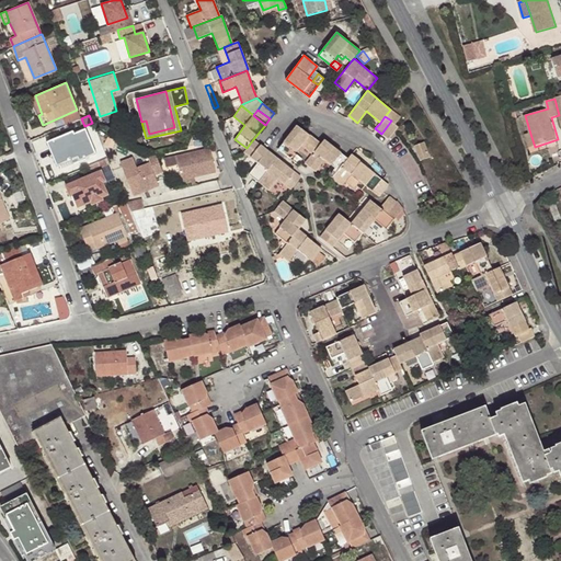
[(388,138),(398,126),(391,121),(381,134),(388,138)]
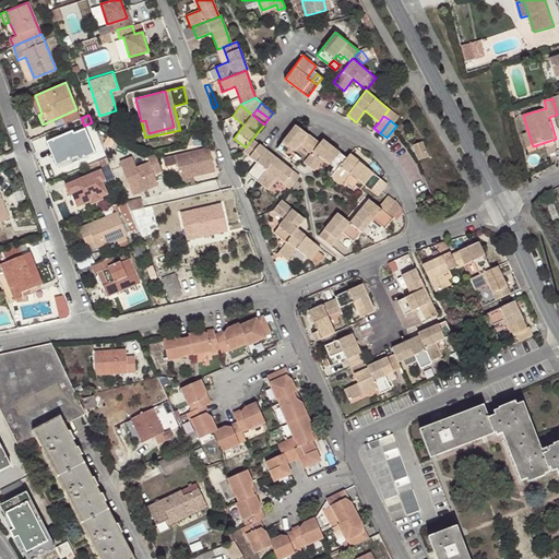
[(319,143),(295,125),(277,147),(282,151),(289,157),(293,153),(299,145),(311,154),(319,143)]
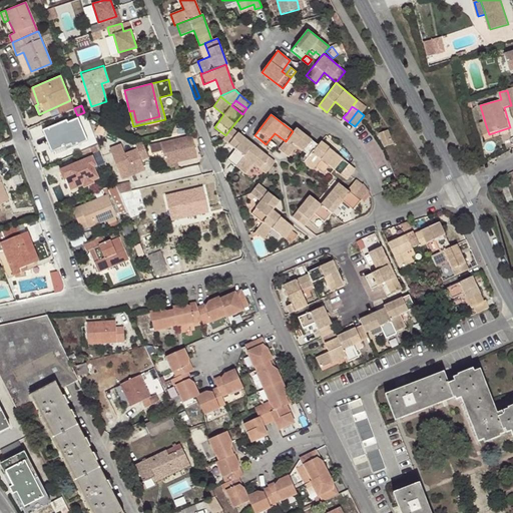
[(78,117),(48,129),(52,141),(50,142),(53,150),(65,145),(70,143),(72,146),(88,140),(78,117)]
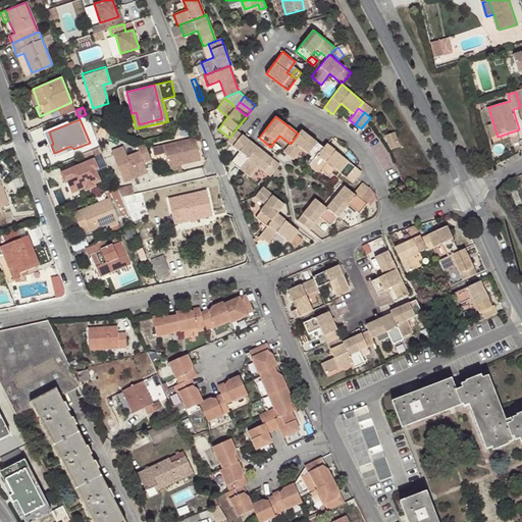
[(392,128),(382,133),(387,145),(397,142),(392,128)]
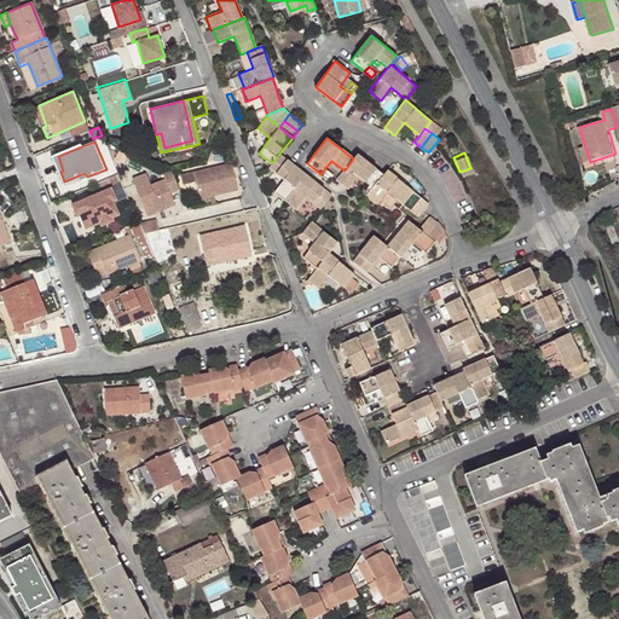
[(279,154),(272,163),(270,167),(284,180),(275,191),(285,200),(306,174),(279,154)]
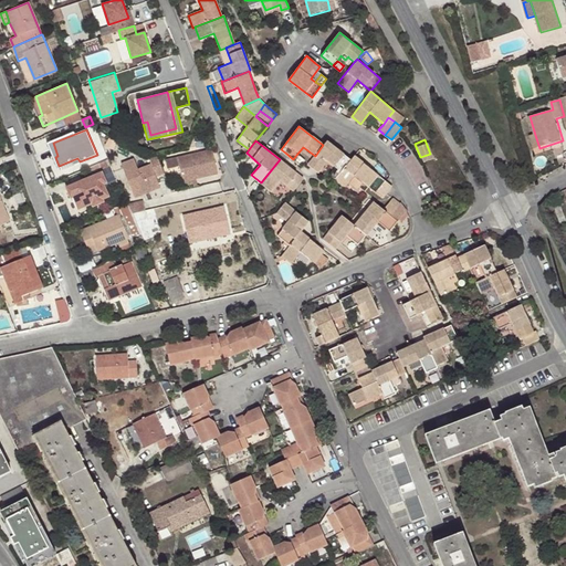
[(327,140),(323,145),(315,156),(307,165),(322,176),(331,164),(335,167),(341,171),(350,159),(327,140)]
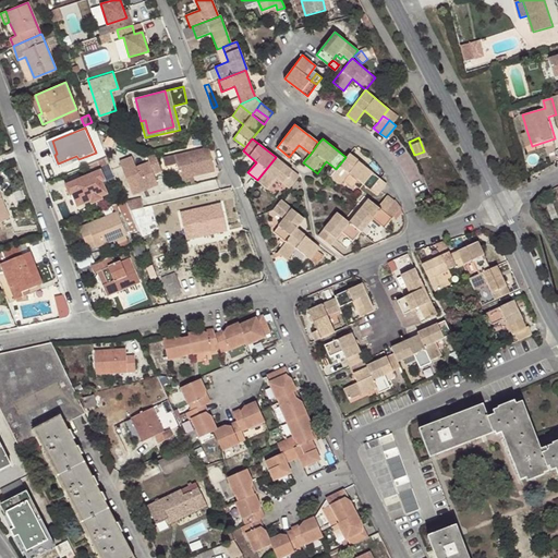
[(179,178),(214,170),(208,146),(173,154),(179,178)]
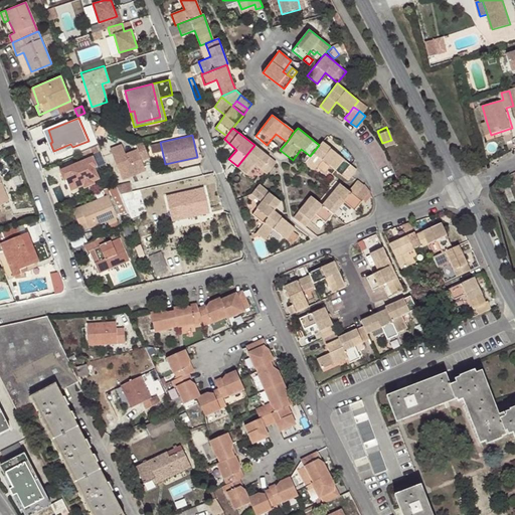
[(148,157),(141,139),(134,141),(136,148),(125,152),(121,143),(110,147),(121,178),(145,169),(141,160),(148,157)]
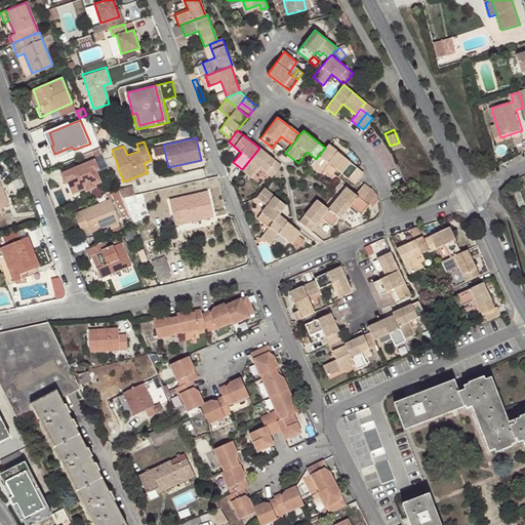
[(275,144),(272,148),(278,153),(280,150),(282,148),(275,144)]
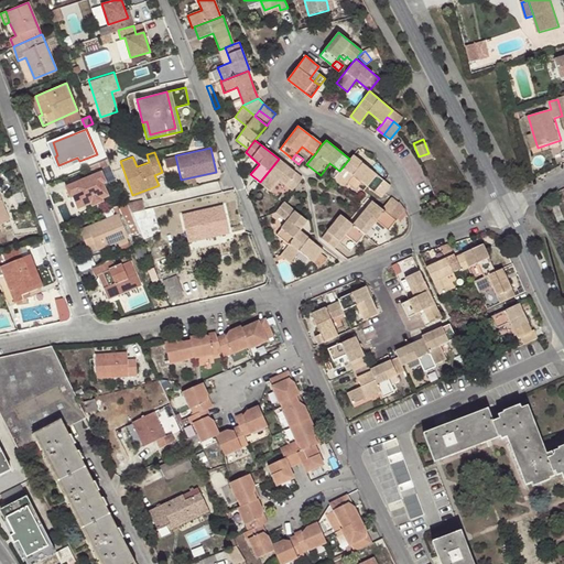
[(353,154),(349,159),(339,171),(334,177),(344,186),(353,174),(368,186),(377,174),(353,154)]
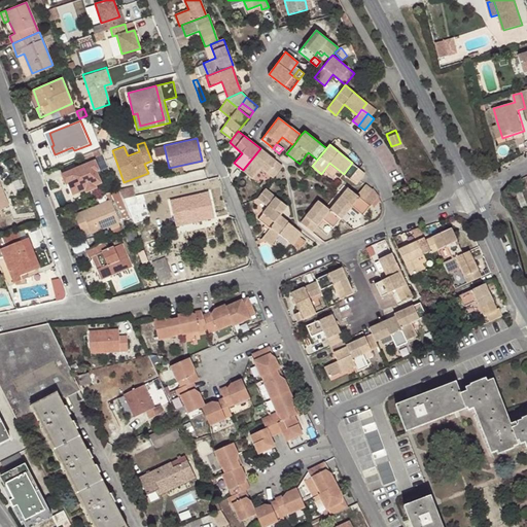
[(260,148),(243,170),(252,178),(261,168),(274,178),(283,166),(260,148)]
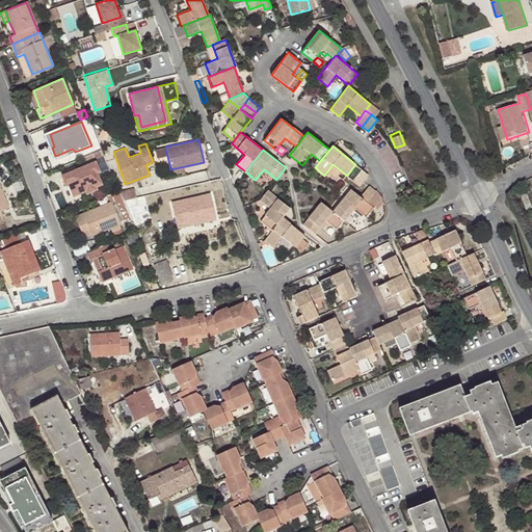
[(315,167),(320,161),(315,157),(313,160),(310,164),(315,167)]
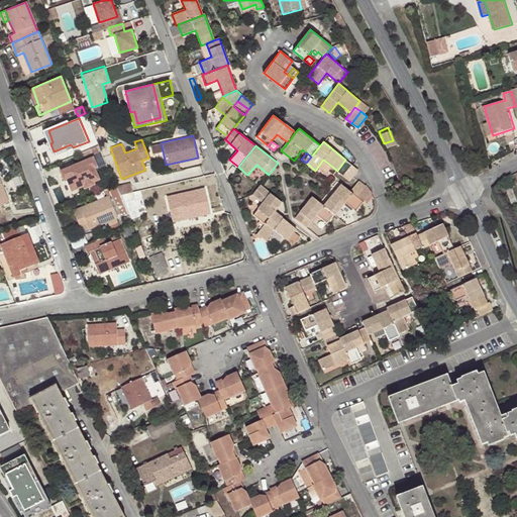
[(88,171),(95,168),(97,167),(93,157),(61,170),(64,180),(67,179),(72,177),(76,188),(83,185),(85,188),(94,184),(93,181),(88,171)]
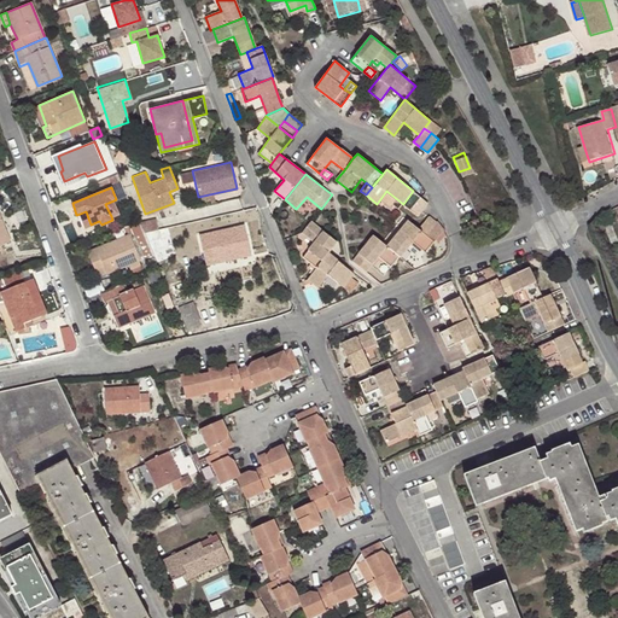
[(413,191),(403,204),(410,209),(420,197),(413,191)]
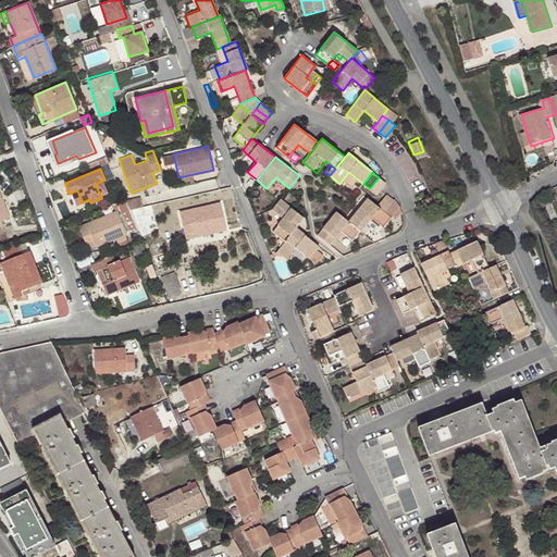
[(379,177),(370,188),(376,194),(385,183),(379,177)]
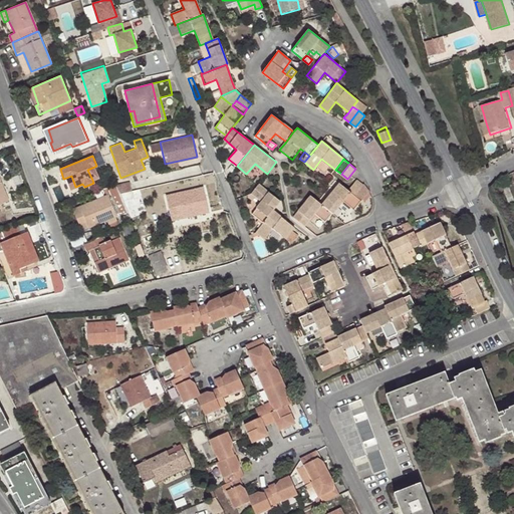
[(98,178),(94,167),(87,170),(92,180),(98,178)]
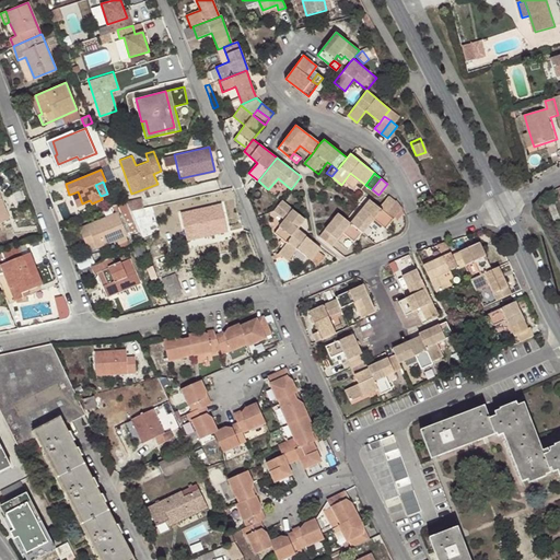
[(78,191),(72,194),(77,207),(82,203),(78,191)]
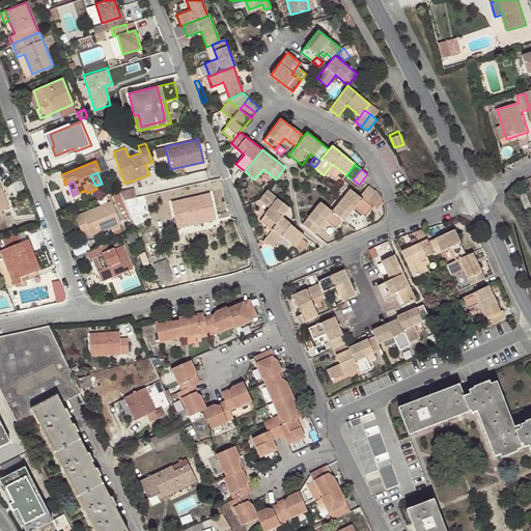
[(0,210),(1,210),(9,206),(0,185),(0,210)]
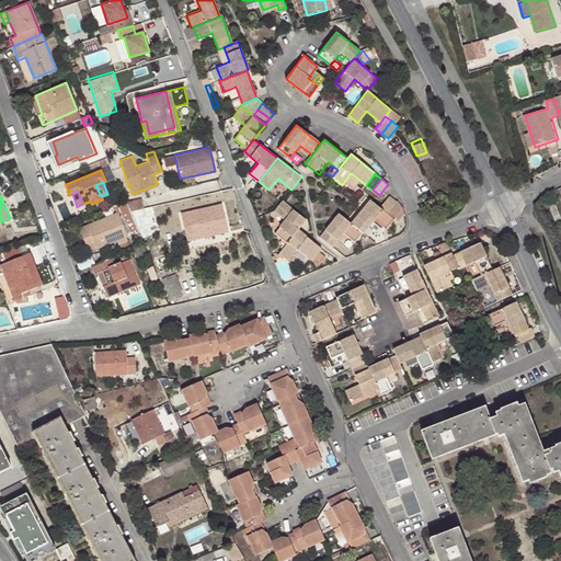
[(380,207),(387,214),(396,202),(389,195),(380,207)]
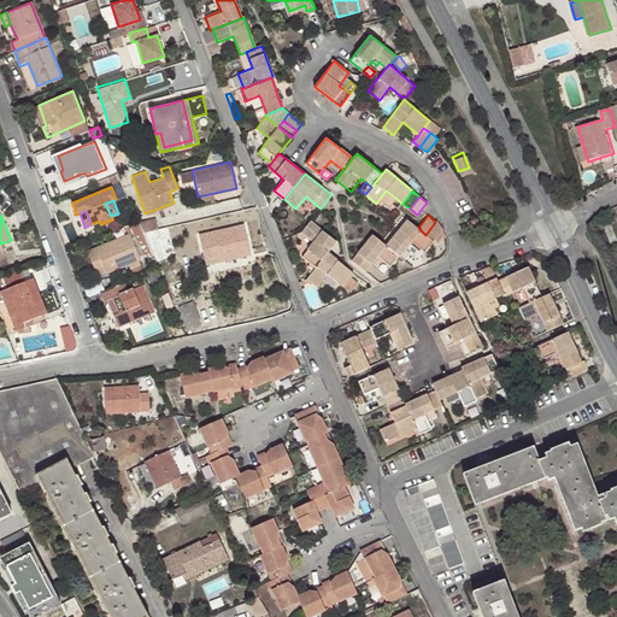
[(480,228),(476,218),(465,222),(470,233),(480,228)]
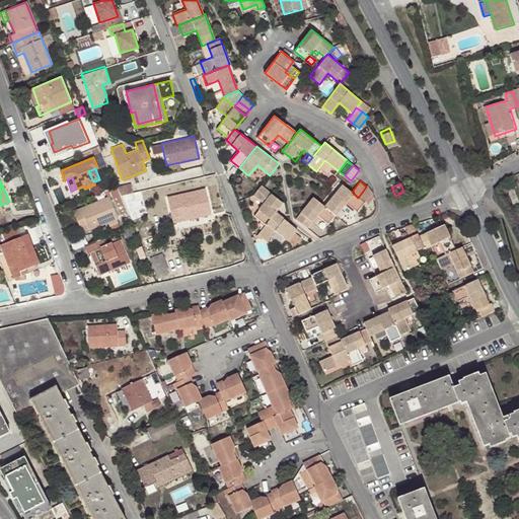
[(262,184),(253,195),(265,203),(255,215),(267,224),(276,212),(283,203),(262,184)]
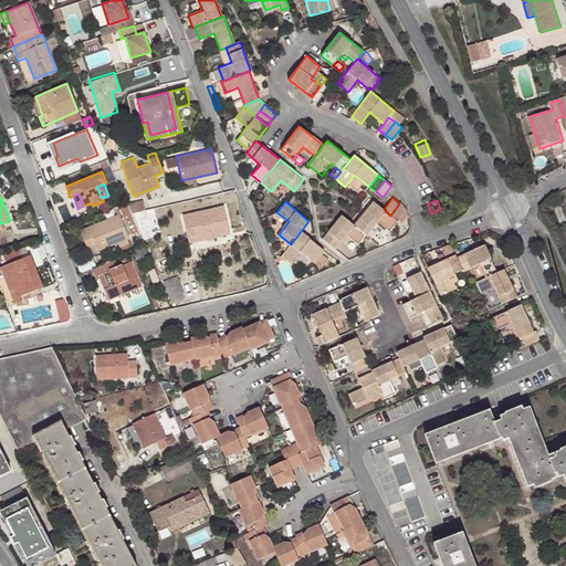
[(373,201),(355,224),(366,234),(368,236),(379,221),(389,230),(397,221),(390,216),(384,209),(373,201)]
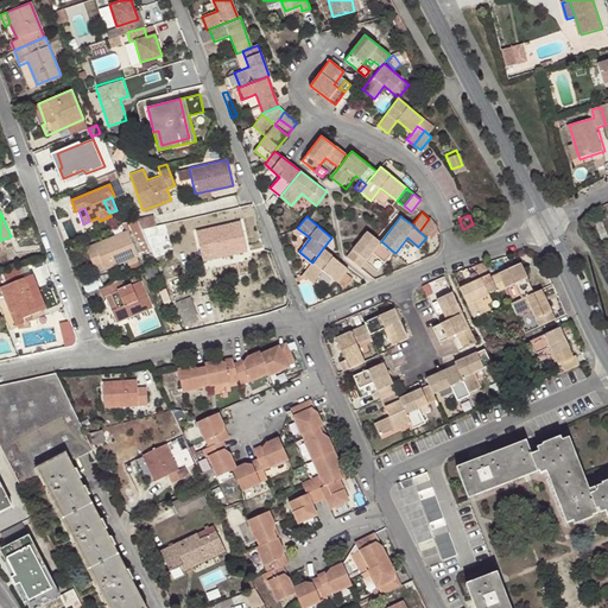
[(429,219),(419,232),(426,238),(438,223),(430,216),(429,219)]
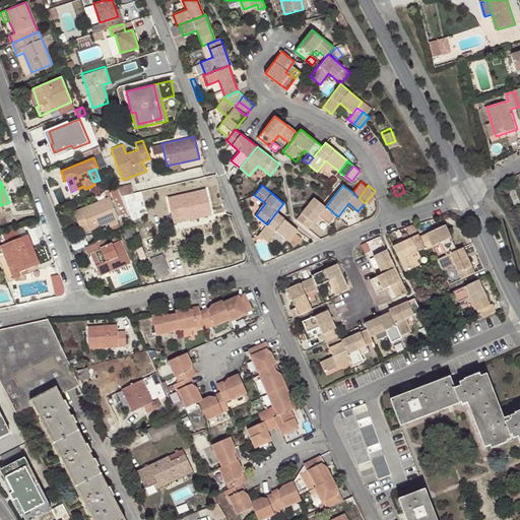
[(208,214),(208,216),(217,212),(205,190),(190,198),(187,192),(175,198),(185,217),(187,216),(193,228),(194,228),(203,222),(200,218),(208,214)]
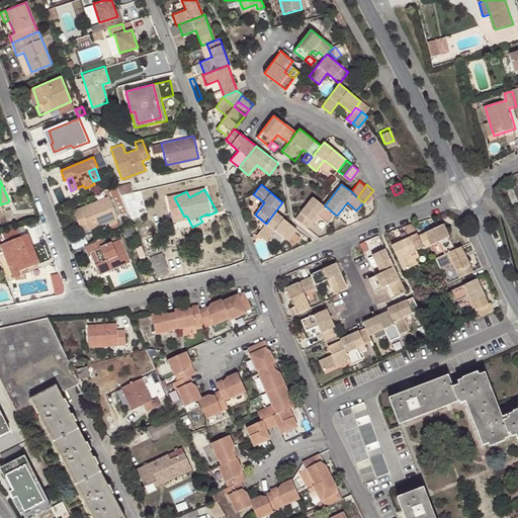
[(108,221),(116,218),(117,218),(108,196),(73,210),(82,232),(108,221)]
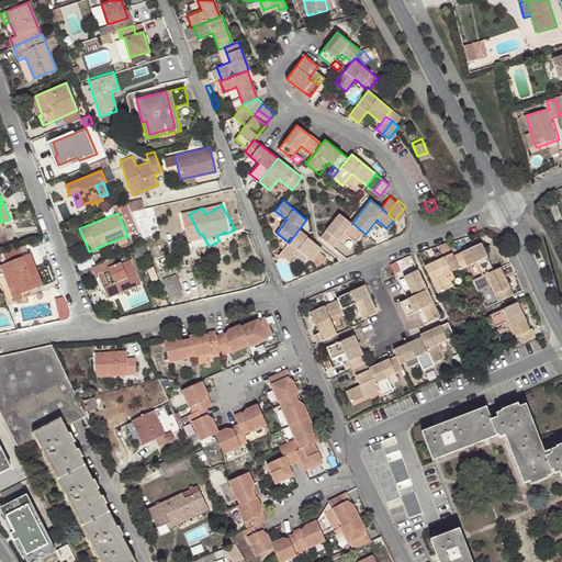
[(321,236),(334,247),(344,233),(356,242),(363,233),(352,223),(339,213),(321,236)]
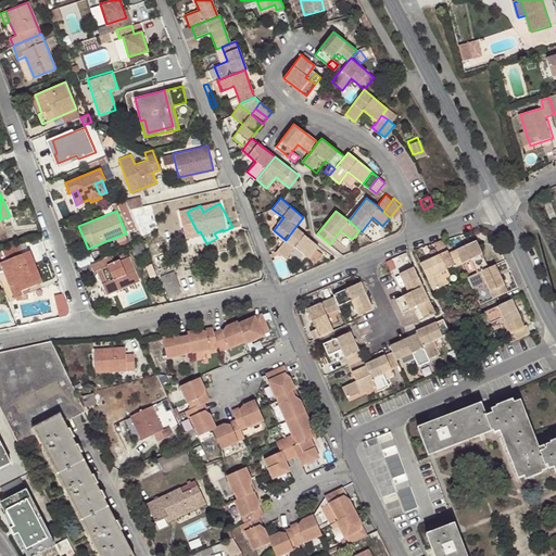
[(198,232),(187,212),(182,214),(202,249),(209,244),(207,243),(206,243),(200,231),(198,232)]
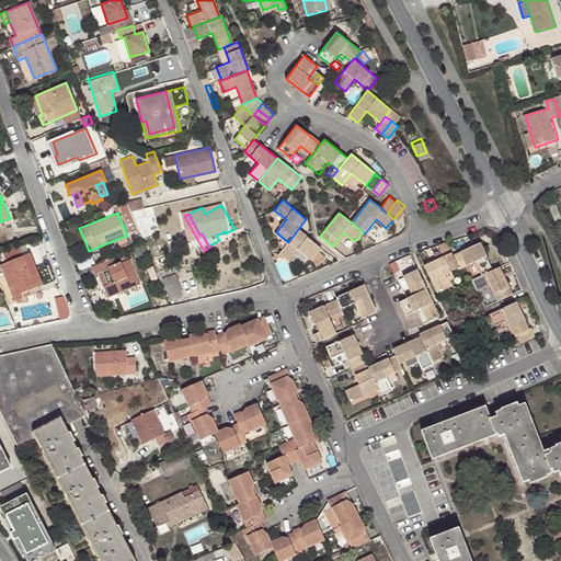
[(298,229),(288,242),(279,253),(289,260),(298,249),(312,261),(321,248),(298,229)]
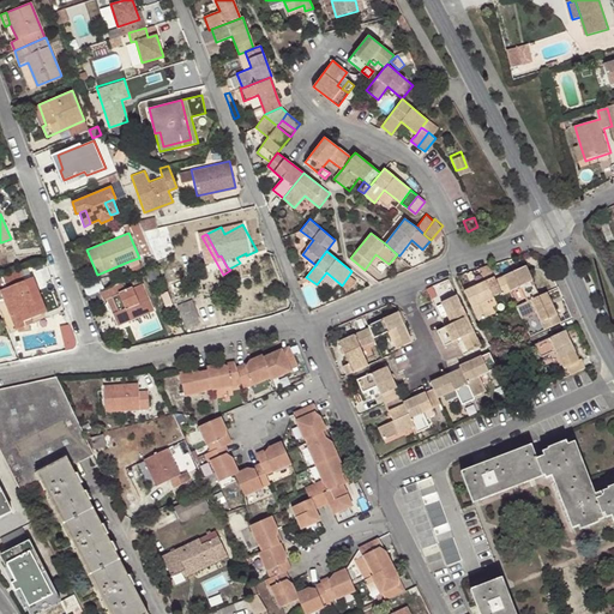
[(248,259),(246,256),(246,253),(236,258),(240,263),(248,259)]
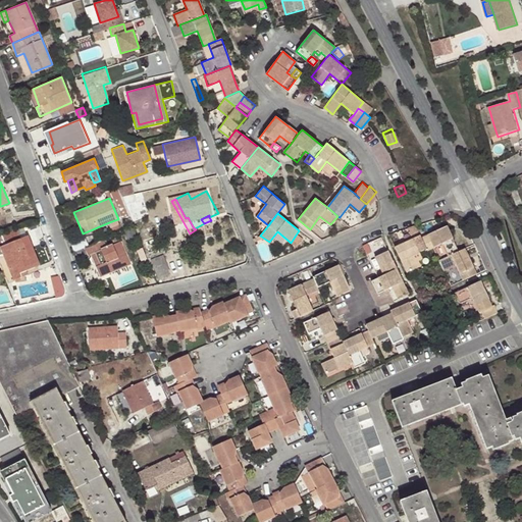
[(442,244),(448,256),(459,251),(447,225),(421,237),(426,247),(427,250),(442,244)]
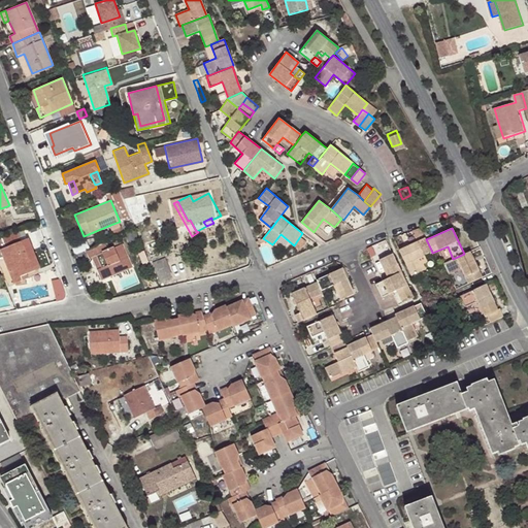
[(426,239),(425,237),(399,249),(410,274),(422,270),(416,258),(431,250),(426,239)]
